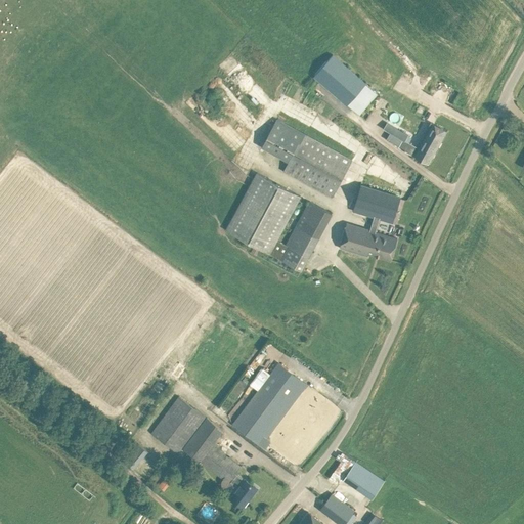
[(365,115),(361,112),(378,93),(332,54),(313,76),(347,104),(362,118),(365,115)]
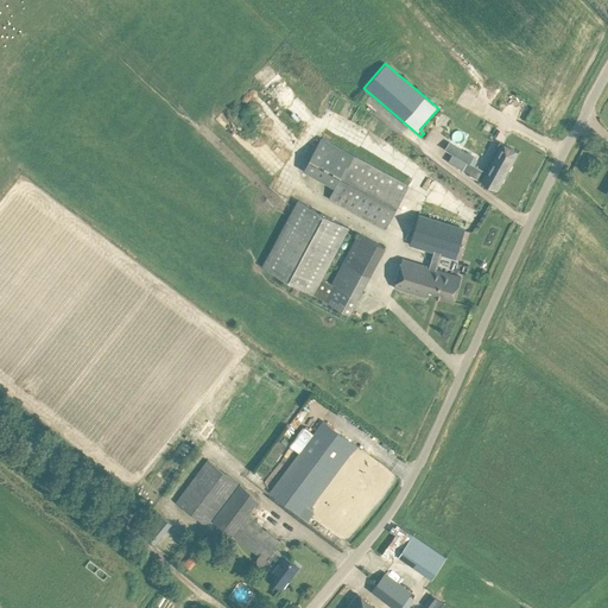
[(303,170),(335,188),(328,198),(385,229),(409,185),(321,138),(303,170)]
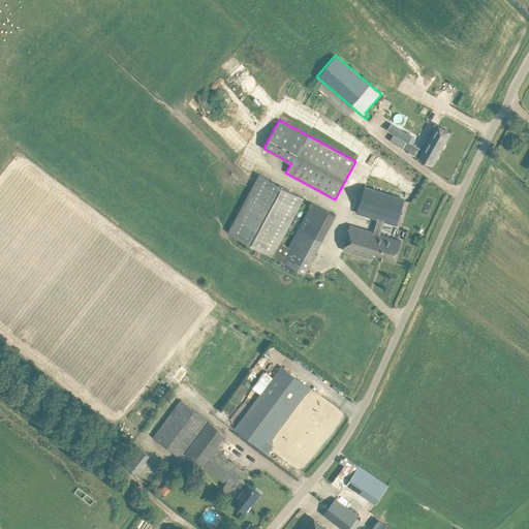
[(402,148),(424,160),(432,165),(450,132),(435,123),(422,149),(408,142),(412,134),(392,123),(387,129),(394,133),(390,141),(402,148)]
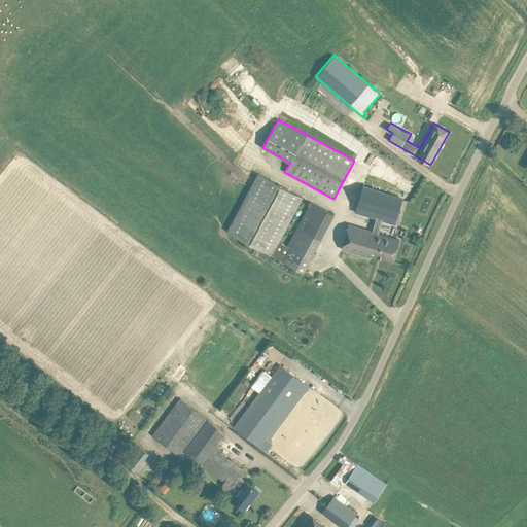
[(257,173),(226,232),(303,272),(334,214),(312,202),(288,246),(279,241),(303,198),(257,173)]
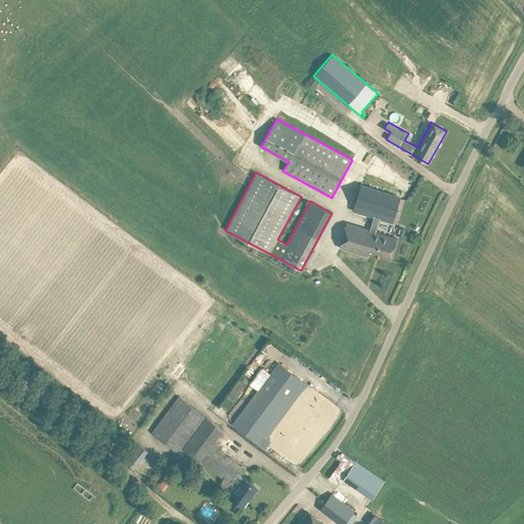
[(362,186),(354,211),(357,212),(367,215),(394,222),(401,199),(391,195),(362,186)]
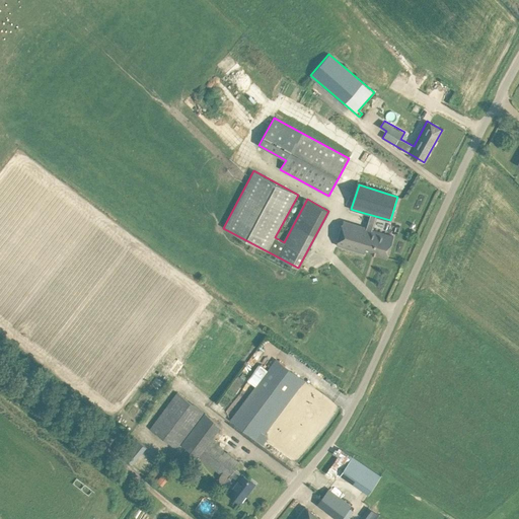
[(337,245),(354,250),(364,253),(364,251),(387,257),(393,236),(383,233),(344,221),(337,245)]
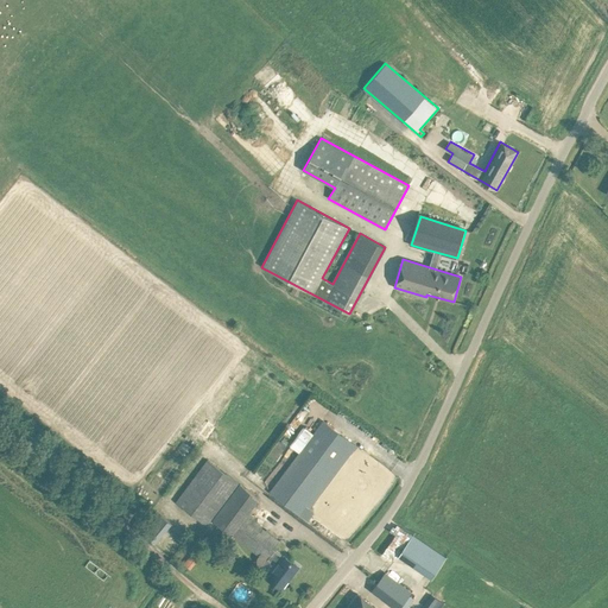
[(270,492),(308,520),(314,512),(309,508),(353,449),(354,450),(358,447),(323,420),(270,492)]
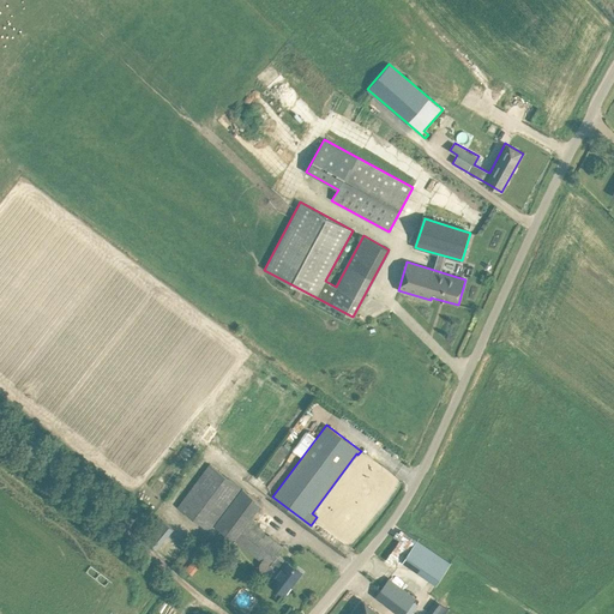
[(178,507),(209,530),(240,487),(210,464),(178,507)]
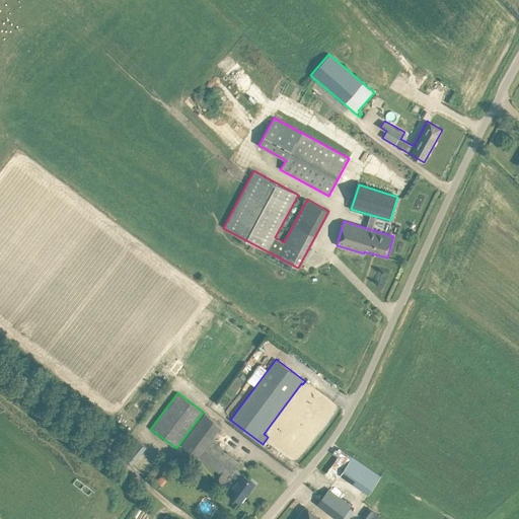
[(181,444),(221,474),(220,475),(219,478),(220,480),(222,482),(224,483),(225,482),(227,480),(228,478),(235,484),(229,493),(240,502),(248,491),(249,492),(255,484),(235,468),(239,462),(214,443),(217,440),(212,437),(221,425),(205,413),(181,444)]
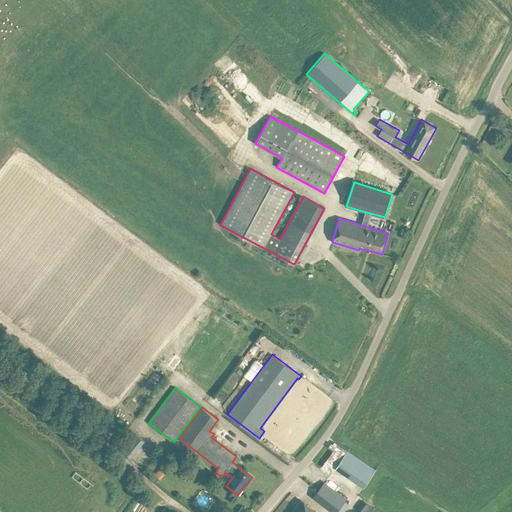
[(130,458),(143,439),(132,432),(120,450),(130,458)]
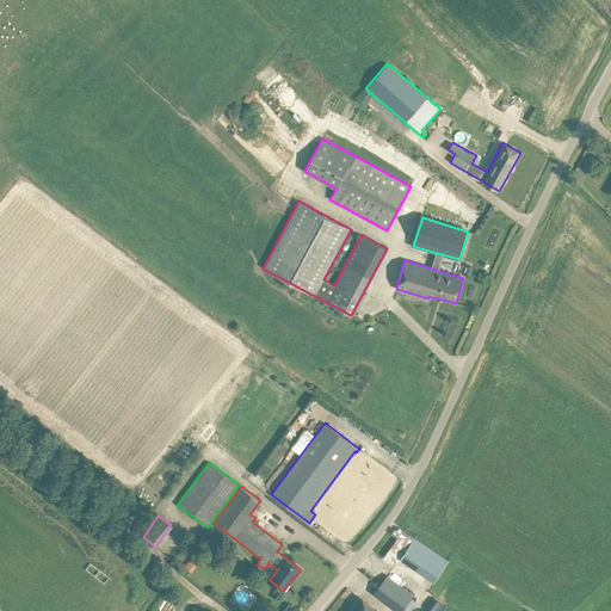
[(400,559),(433,581),(448,561),(414,538),(400,559)]
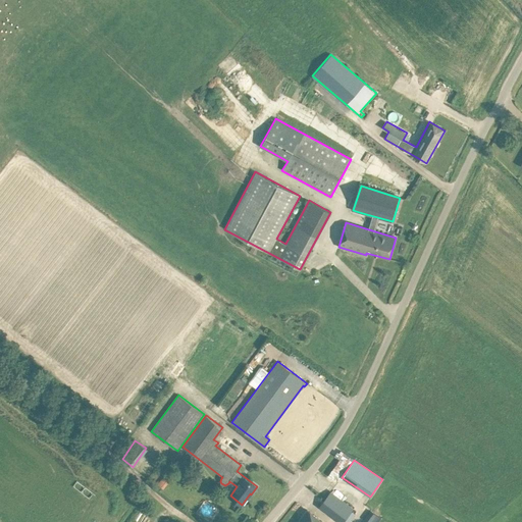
[(284,477),(289,472),(283,468),(279,473),(284,477)]
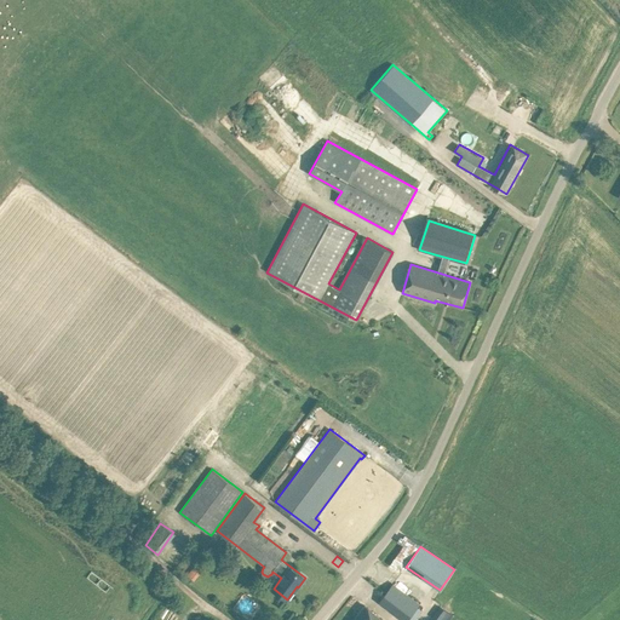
[(187,574),(194,580),(201,573),(193,567),(187,574)]
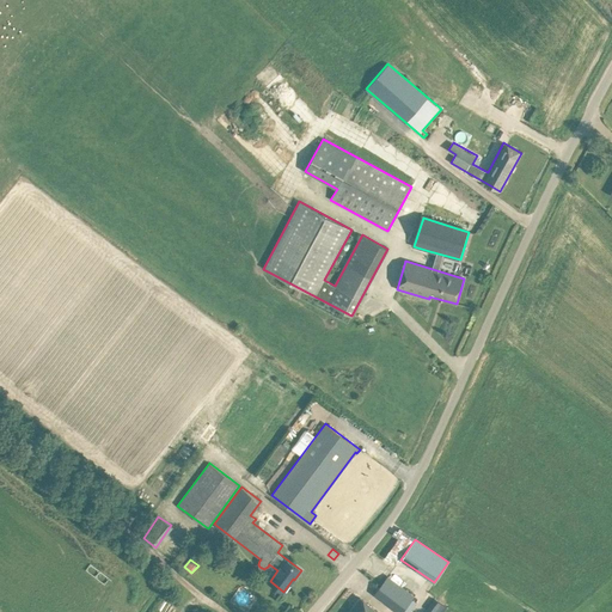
[(374,594),(397,611),(402,611),(414,597),(387,576),(374,594)]
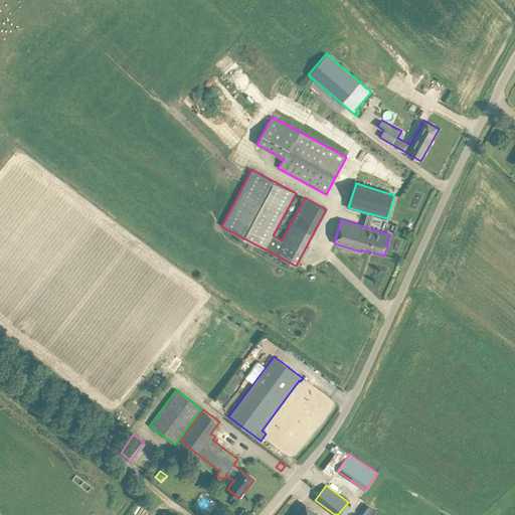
[(317,514),(318,514),(304,503),(294,514),(317,514)]
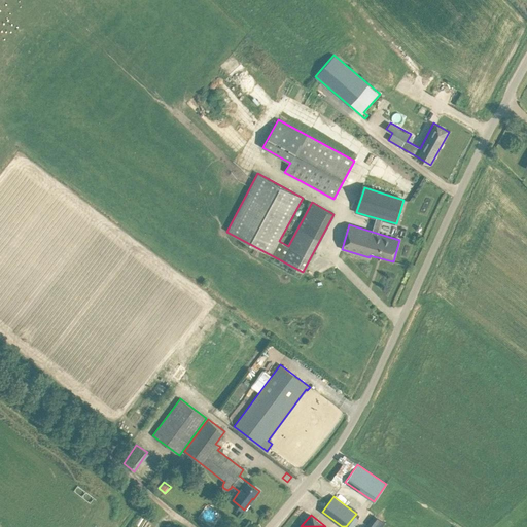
[(372,526),(377,526),(382,521),(373,515),(366,523),(372,526)]
